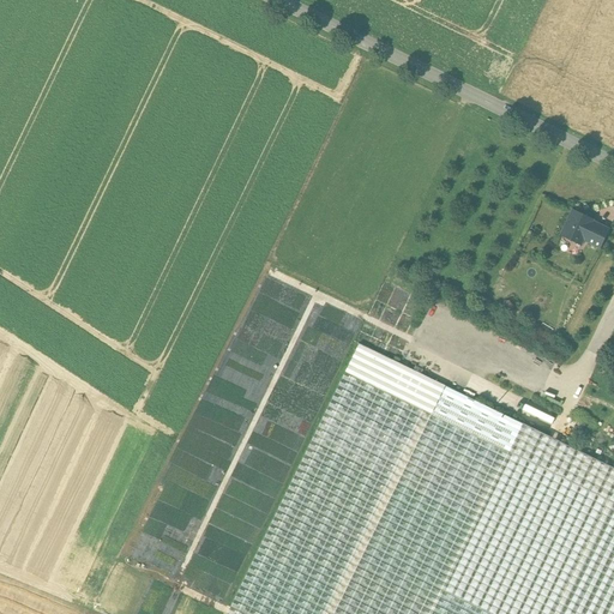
[(595,220),(572,210),(560,235),(582,246),(584,241),(594,221),(595,220)]
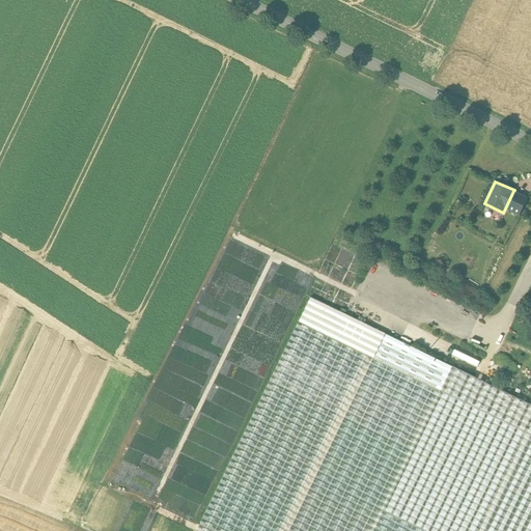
[(528,198),(513,191),(505,208),(520,215),(528,198)]
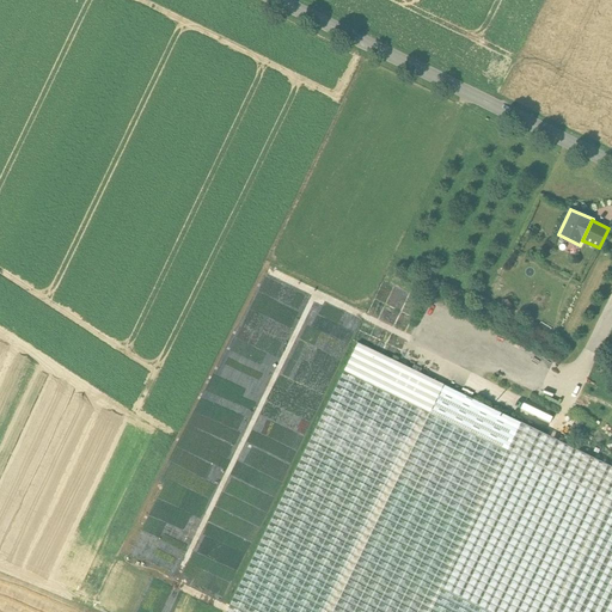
[(611,611),(611,466),(359,343),(226,611),(429,611),(441,588),(490,611),(611,611)]
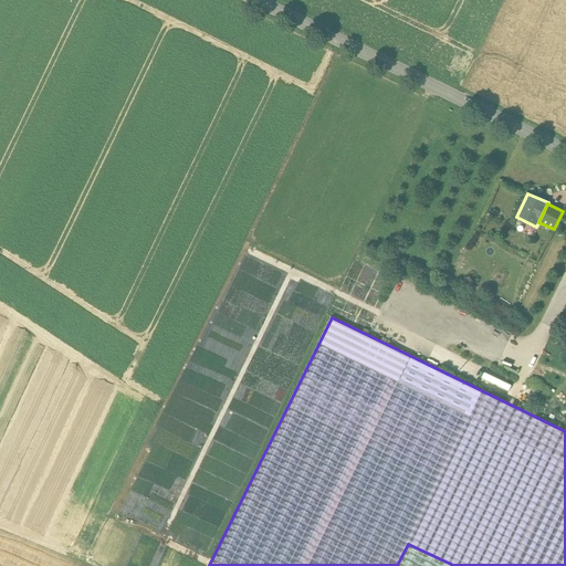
[(483,373),(481,378),(509,389),(511,384),(483,373)]
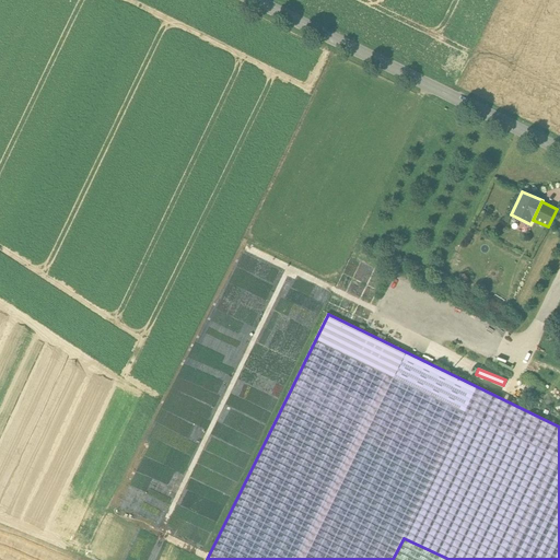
[(218,498),(232,478),(226,475),(218,487),(211,481),(206,489),(218,498)]
